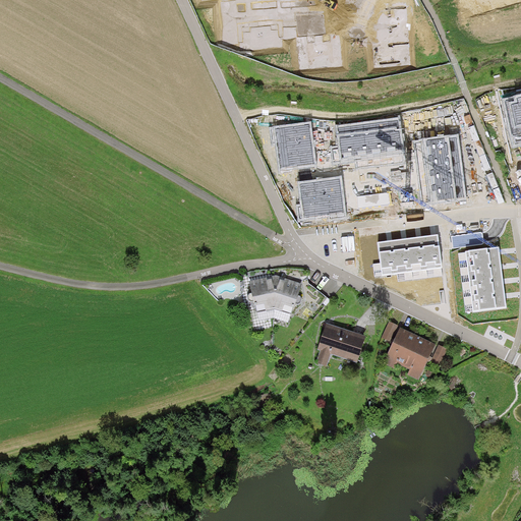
[(409,56),(408,45),(408,31),(408,17),(407,4),(375,4),(377,65),(409,64),(409,56)]
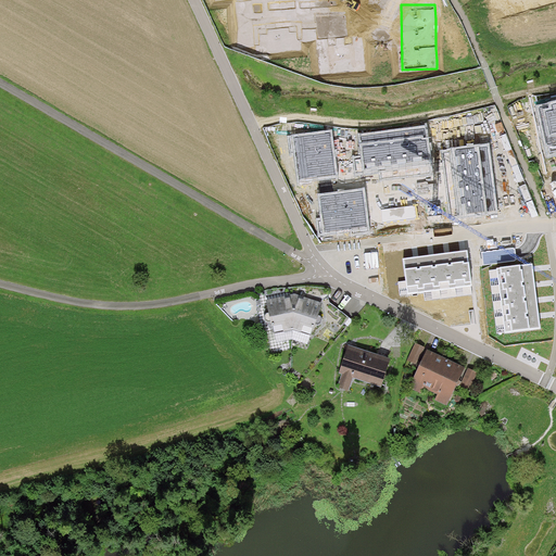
[(266,15),(255,16),(258,58),(302,54),(299,13),(288,14),(266,15)]
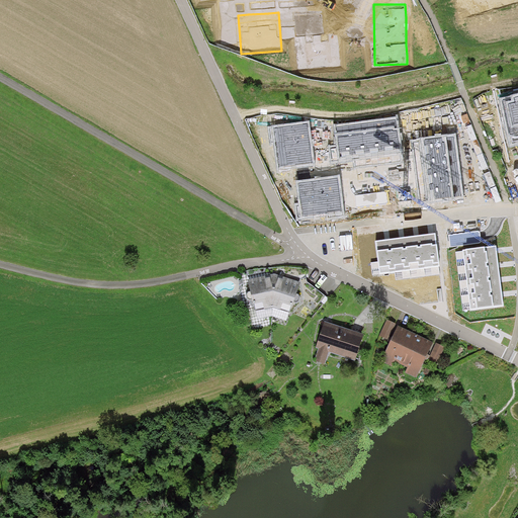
[(296,31),(298,71),(340,68),(337,28),(326,29),(306,30),(296,31)]
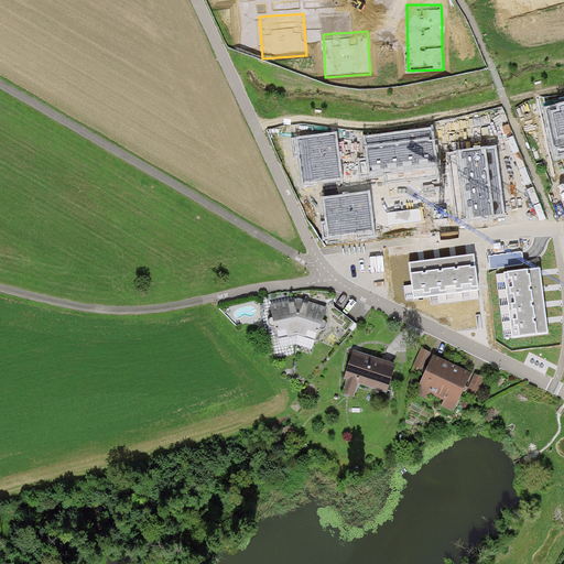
[(563,106),(546,110),(553,142),(563,140),(563,106)]
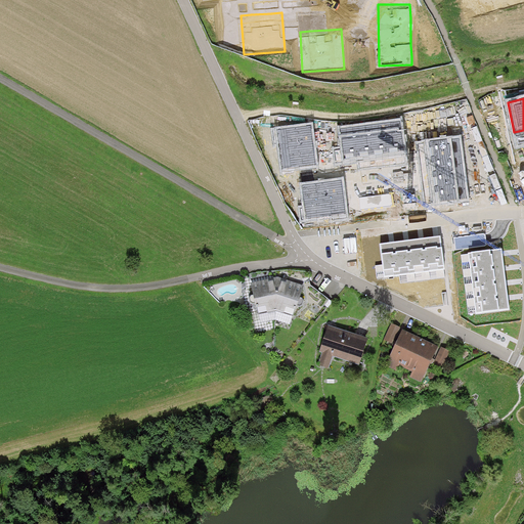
[(341,129),(346,163),(406,156),(401,122),(393,123),(378,125),(362,127),(350,128),(341,129)]
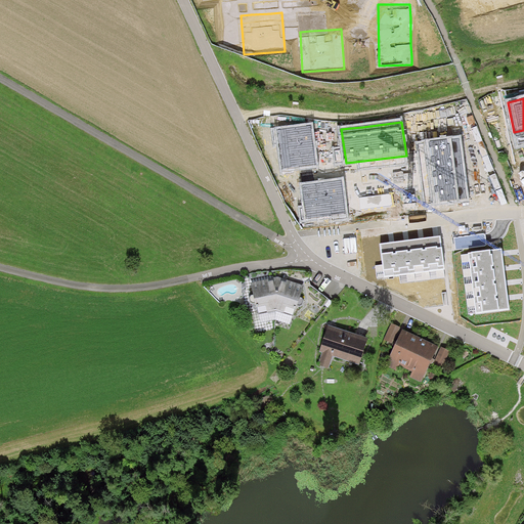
[(272,131),(274,144),(275,156),(276,170),(318,166),(313,126),(272,131)]
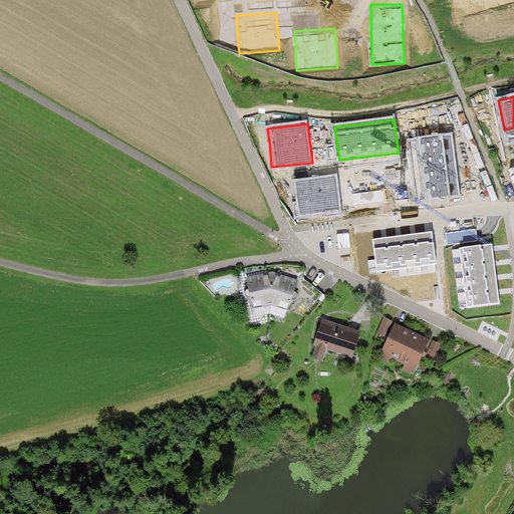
[(457,189),(455,174),(454,159),(452,147),(451,137),(418,141),(425,200),(458,196),(457,189)]
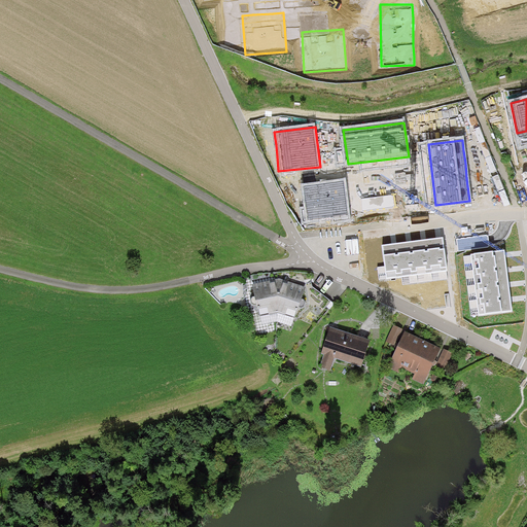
[(349,220),(345,180),(304,184),(308,224),(318,223),(334,221),(349,220)]
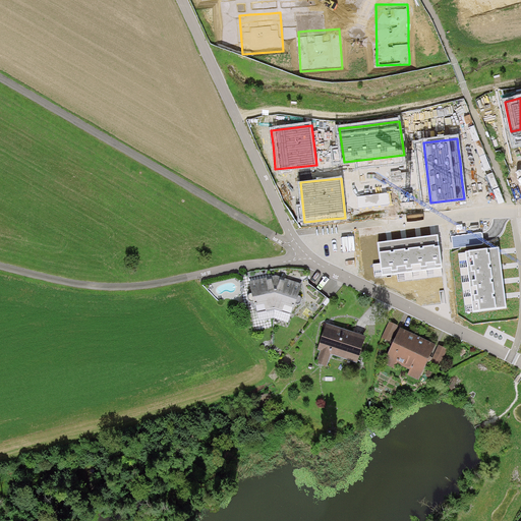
[(429,236),(412,238),(398,240),(384,242),(378,243),(382,276),(442,269),(438,235),(429,236)]
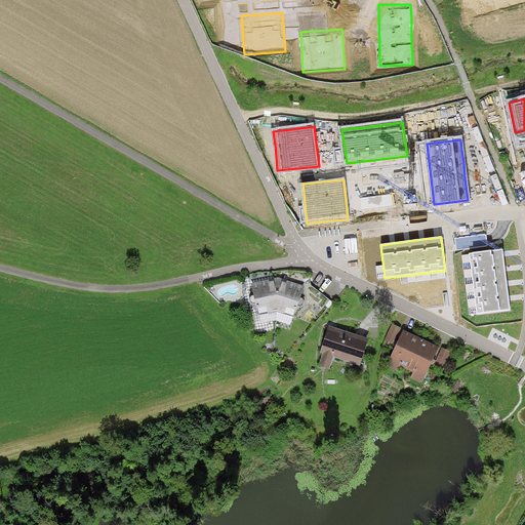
[(510,305),(508,290),(506,276),(505,260),(502,250),(470,253),(477,314),(510,310),(510,305)]
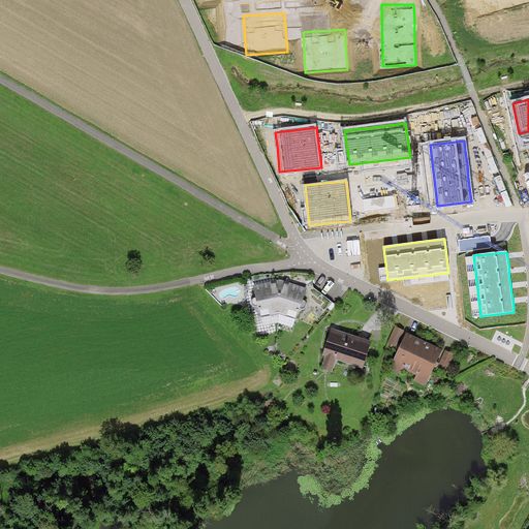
[(280,280),(253,286),(260,317),(271,315),(271,316),(279,314),(280,280)]
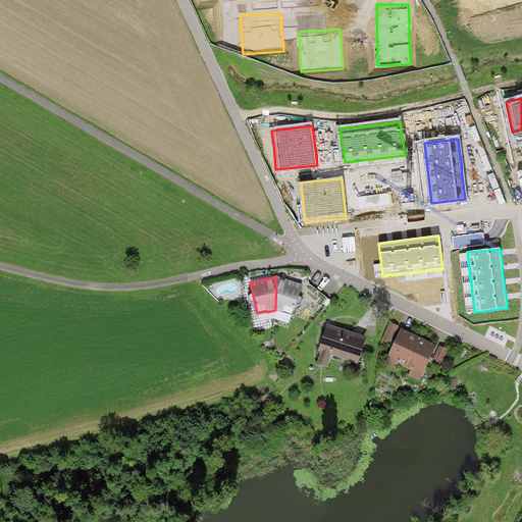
[(302,285),(276,276),(275,310),(292,316),(302,285)]
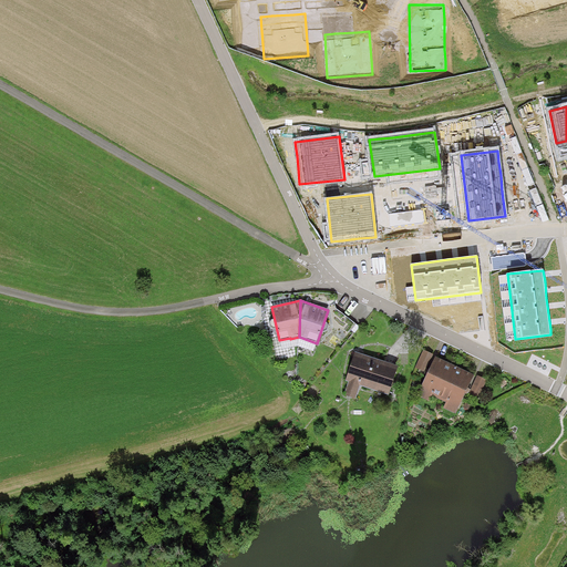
[(423,372),(432,354),(422,350),(414,368),(423,372)]
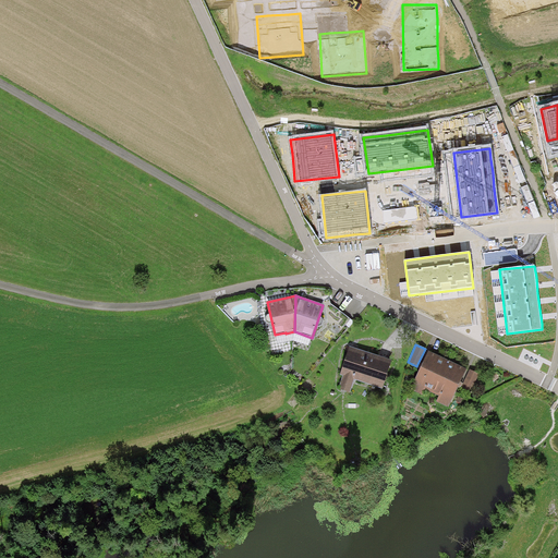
[(391,361),(349,346),(340,373),(344,375),(339,389),(349,392),(354,378),(381,388),(391,361)]
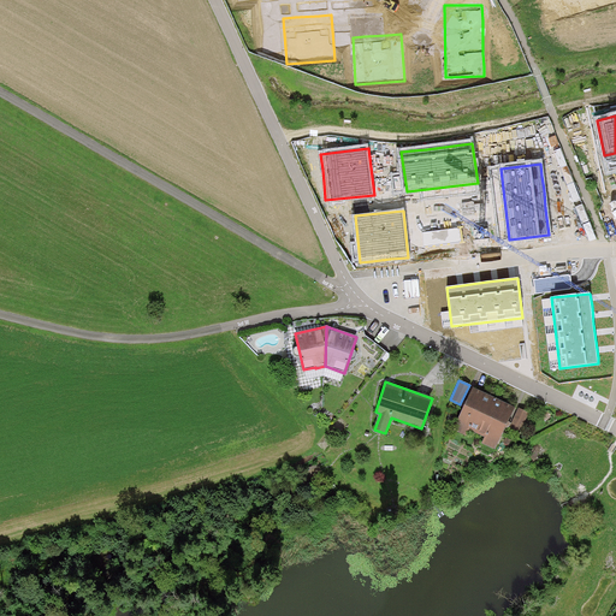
[(492,397),(472,389),(452,432),(473,442),(492,397)]
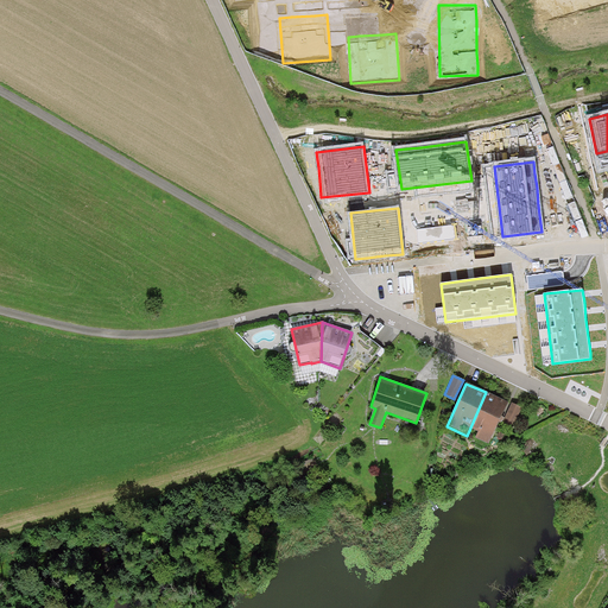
[(507,401),(486,392),(467,436),(488,444),(507,401)]
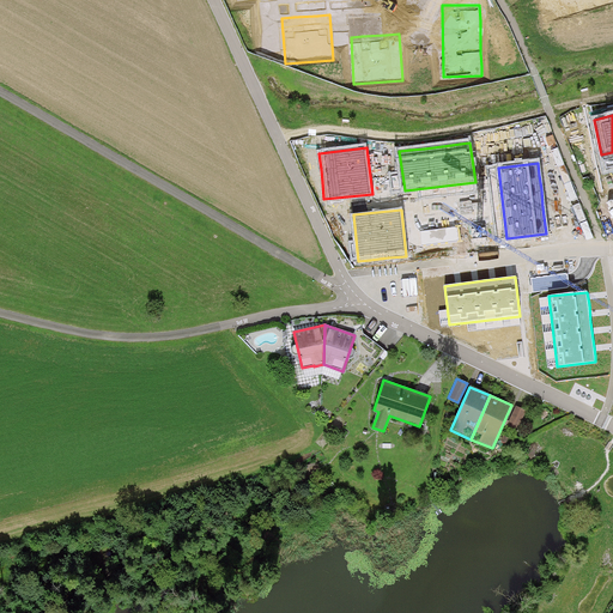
[(517,430),(527,411),(516,406),(507,425),(517,430)]
